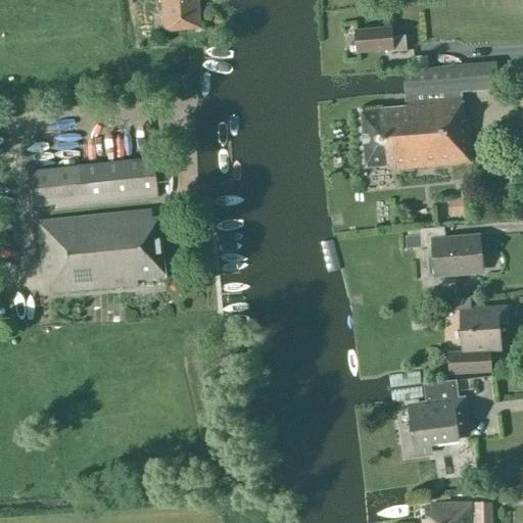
[(197,0),(161,0),(164,31),(200,28),(197,0)]
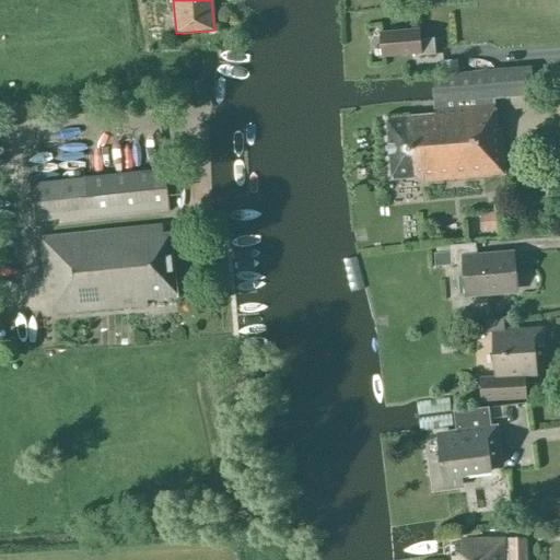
[(419,56),(434,55),(433,38),(419,39),(418,30),(381,34),(383,57),(419,53),(419,56)]
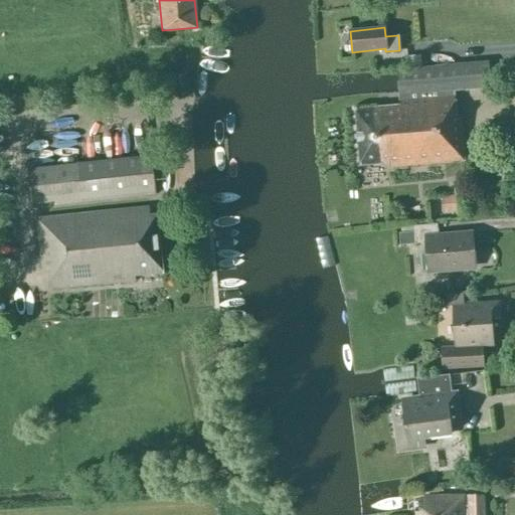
[(489,61),(398,68),(400,95),(454,91),(491,88),(489,61)]
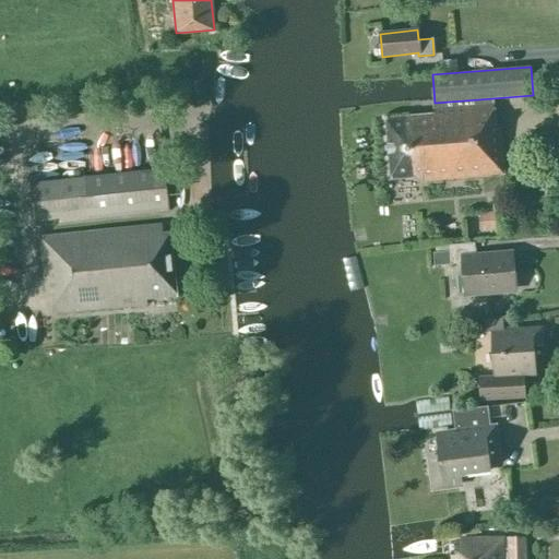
[(494,105),(433,110),(433,114),(387,118),(391,179),(423,177),(423,181),(503,174),(499,125),(496,125),(494,105)]
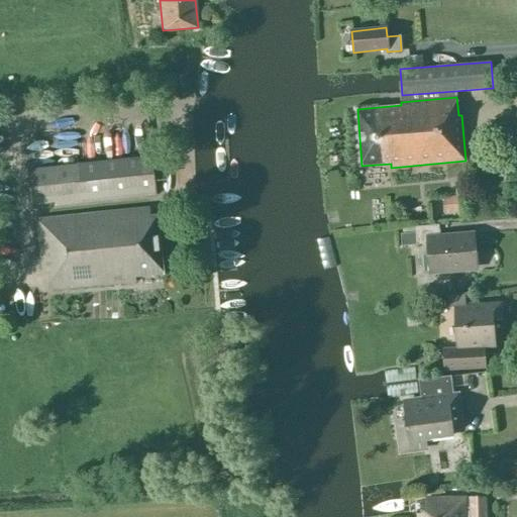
[(157,196),(152,157),(28,170),(32,205),(56,202),(56,207),(157,196)]
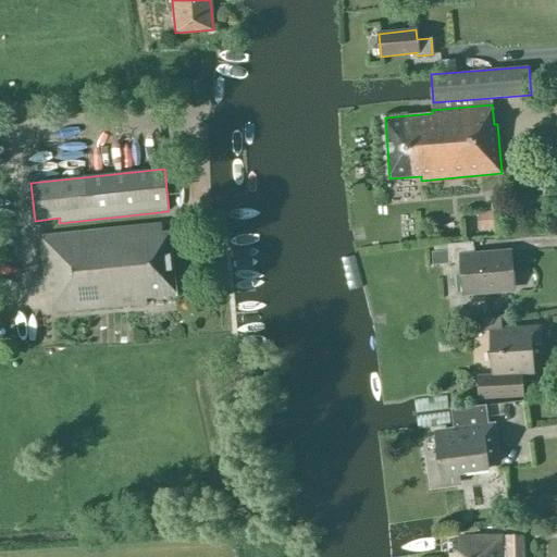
[(147,298),(176,296),(171,244),(163,244),(161,224),(39,235),(45,292),(53,292),(54,312),(147,304),(147,298)]
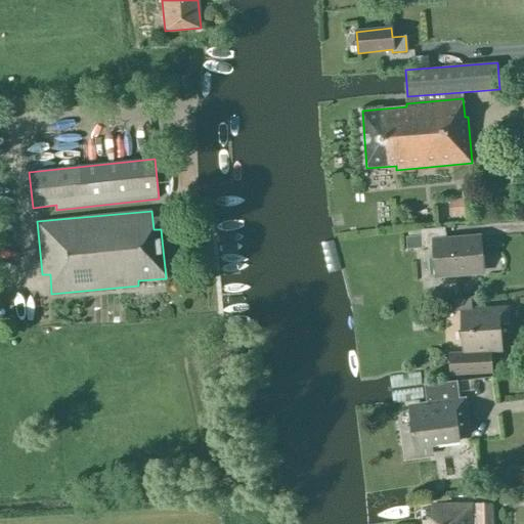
[(480,272),(478,237),(446,241),(445,227),(420,229),(422,249),(433,248),(436,276),(480,272)]
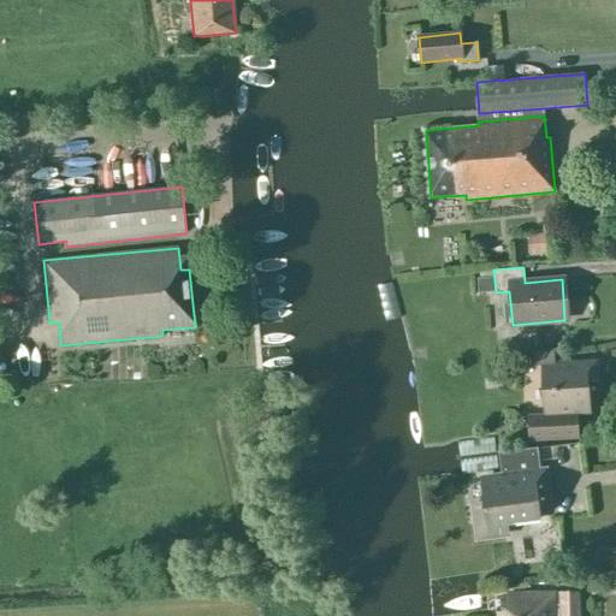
[(588,379),(599,378),(598,361),(555,363),(555,350),(532,351),(533,366),(542,366),(544,414),(527,415),(528,443),(579,439),(578,414),(590,414),(588,379)]
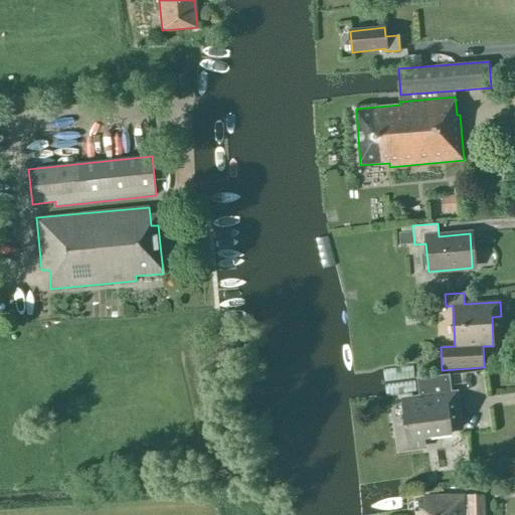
[(449,374),(416,378),(418,398),(400,401),(403,419),(395,420),(398,451),(425,448),(424,437),(452,434),(451,424),(459,423),(455,394),(452,394),(449,374)]
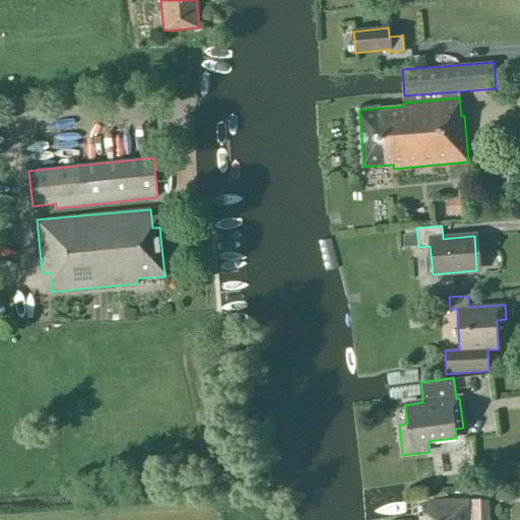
[(488,519),(488,500),(428,502),(428,519),(488,519)]
